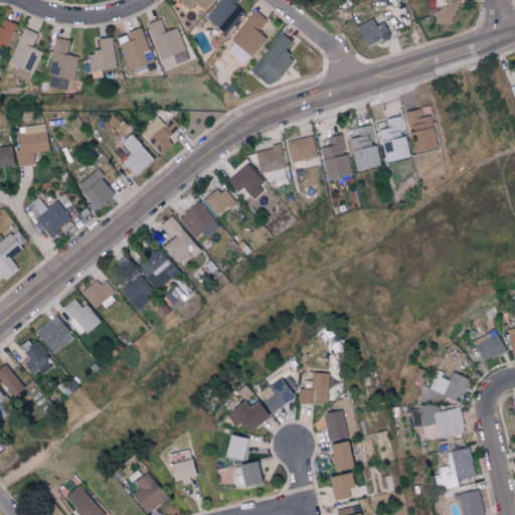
[(177,0),(188,10),(194,3),(203,10),(211,0),(177,0)]
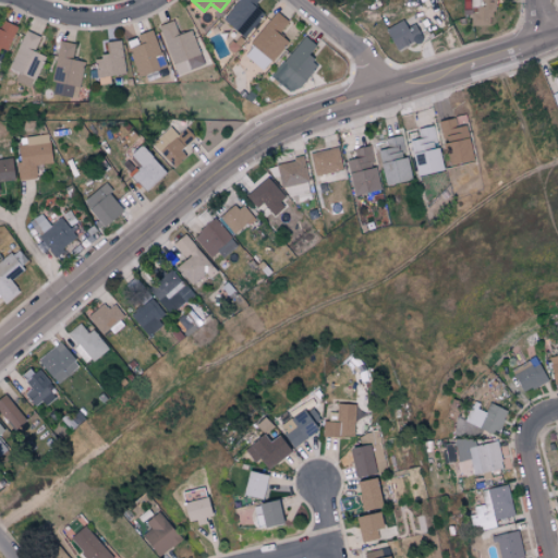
[(263,13),(253,7),(257,0),(238,0),(222,23),(246,38),(263,13)]
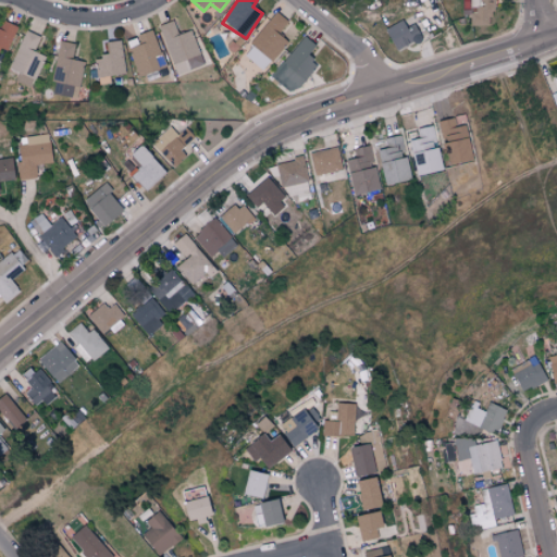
[(461,0),(461,15),(469,15),(469,26),(491,26),(491,0),(461,0)]
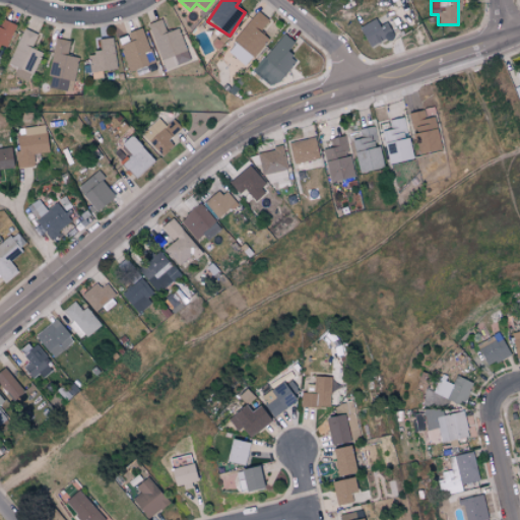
[(259,31),(268,20),(258,11),(233,41),(253,58),(268,40),(259,31)]
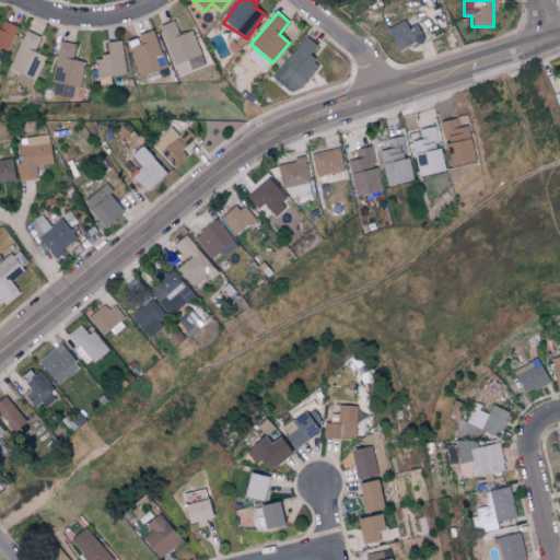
[(0,48),(7,51),(16,27),(2,21),(0,25),(0,48)]
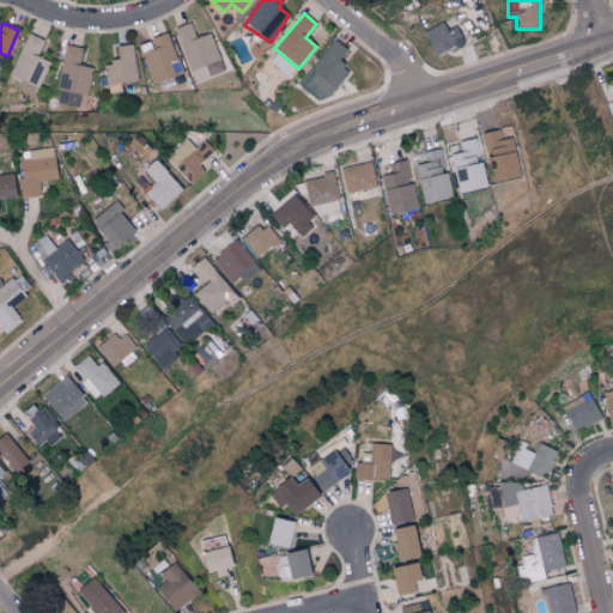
[(223,73),(210,34),(195,38),(190,23),(175,29),(193,83),(223,73)]
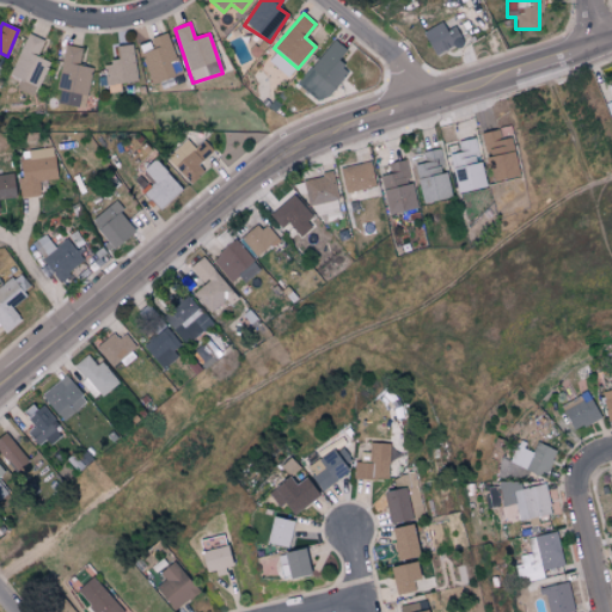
[(445,30),(442,23),(422,31),(433,56),(463,44),(456,26),(445,30)]
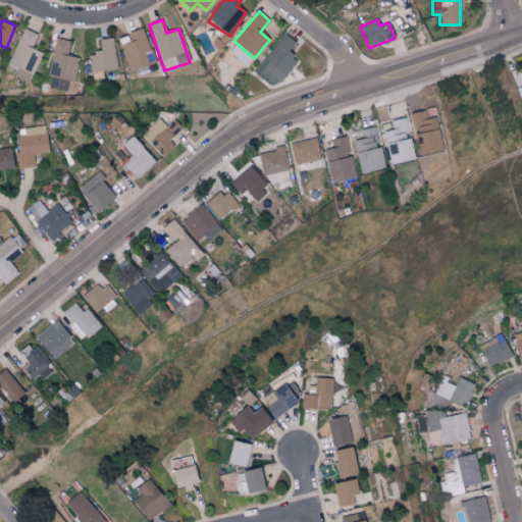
[(37,35),(23,29),(7,64),(16,68),(13,75),(29,82),(41,53),(31,49),(37,35)]
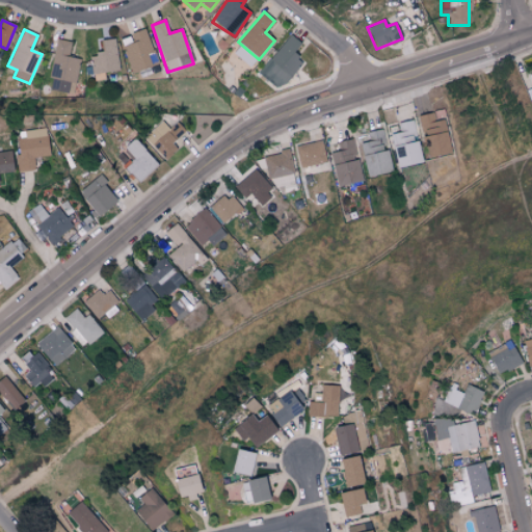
[(157,67),(147,29),(130,33),(132,41),(123,44),(130,74),(157,67)]
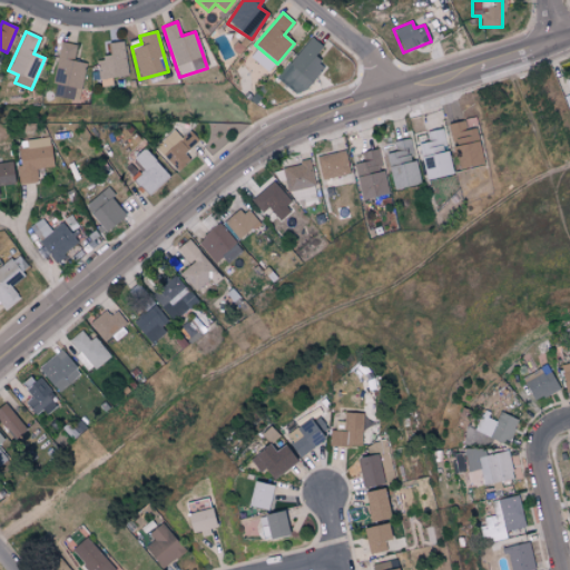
[(313,57),(322,46),(312,37),(276,78),(298,97),(325,67),(313,57)]
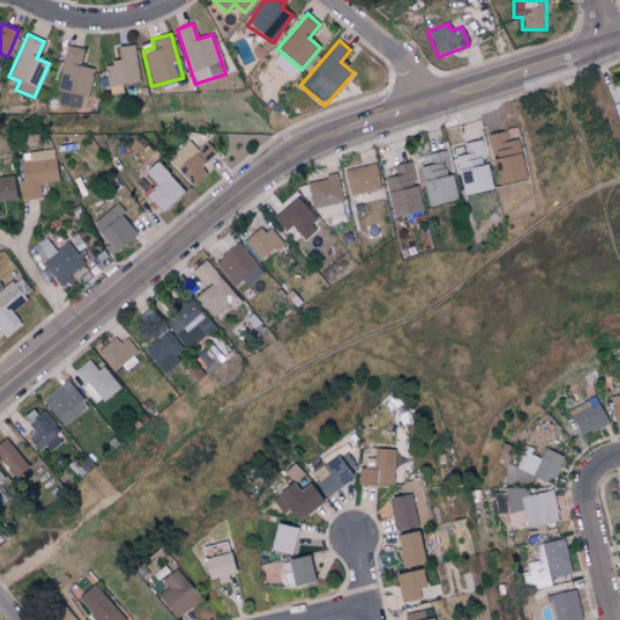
[(138,82),(133,45),(115,47),(118,62),(104,64),(108,86),(138,82)]
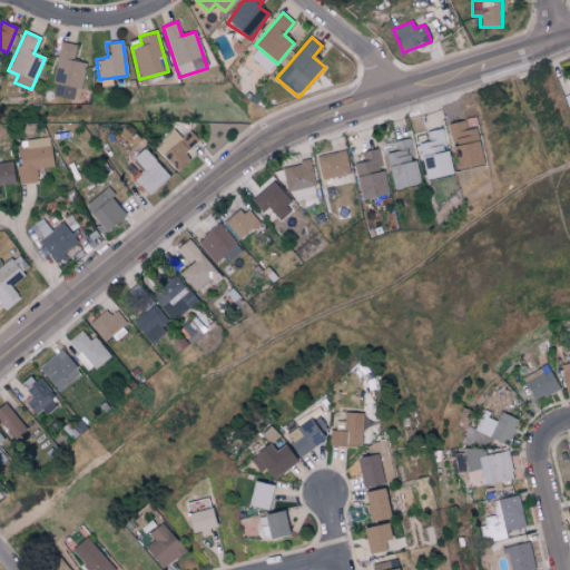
[(76,46),(61,42),(50,96),(72,100),(75,88),(80,89),(86,64),(72,61),(76,46)]
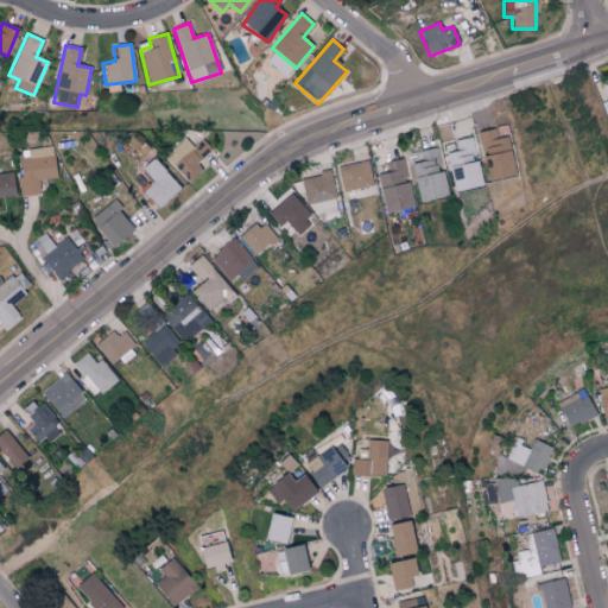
[(479,132),(483,157),(482,157),(487,181),(515,176),(505,126),(479,132)]
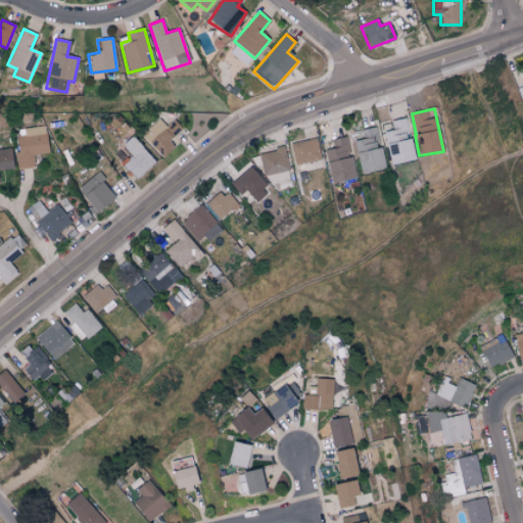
[(141,135),(162,156),(174,146),(169,141),(182,129),(175,122),(169,128),(158,117),(141,135)]
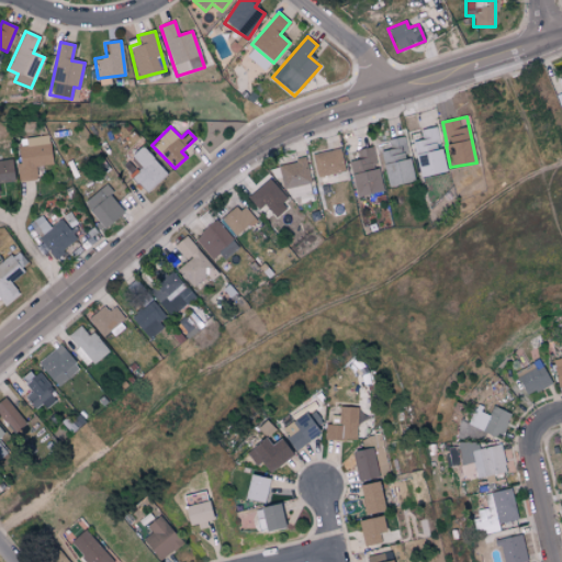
[(420,131),(423,139),(412,143),(422,178),(448,170),(436,126),(420,131)]
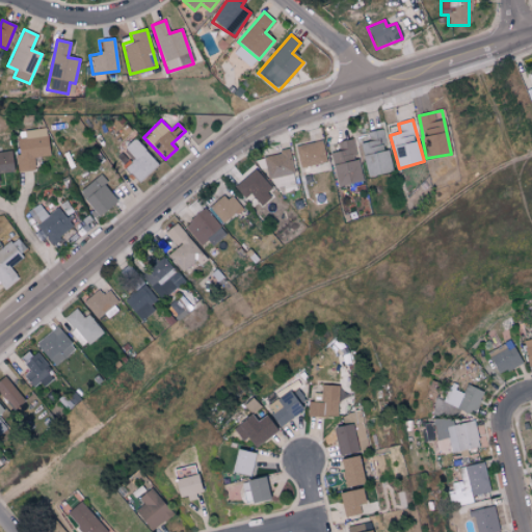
[(19,171),(35,169),(33,157),(48,156),(46,128),(16,131),(19,171)]
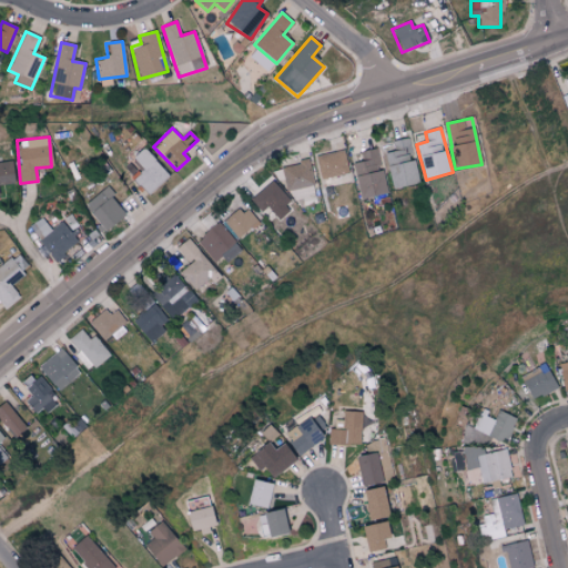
[(418,183),(409,139),(383,145),(393,189),(418,183)]
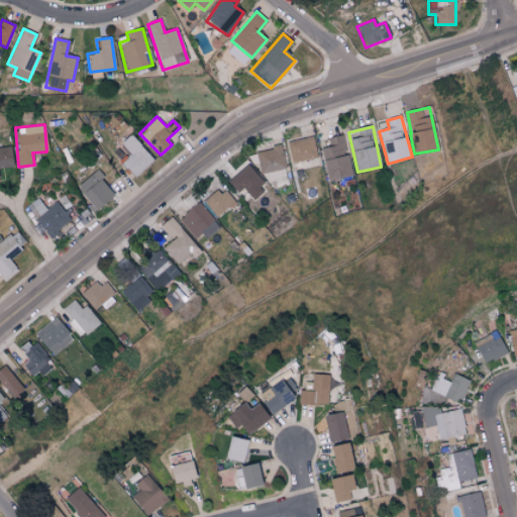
[(153,159),(129,133),(119,142),(130,153),(120,163),(134,177),(153,159)]
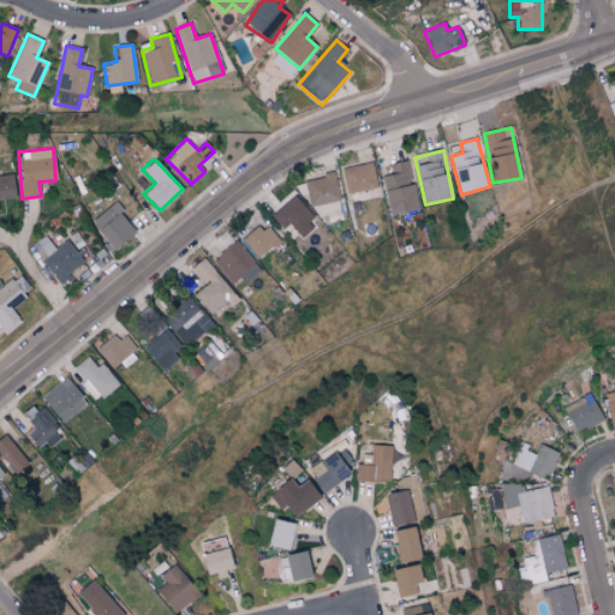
[(389,165),(392,175),(382,177),(388,214),(418,209),(415,184),(412,185),(407,161),(389,165)]
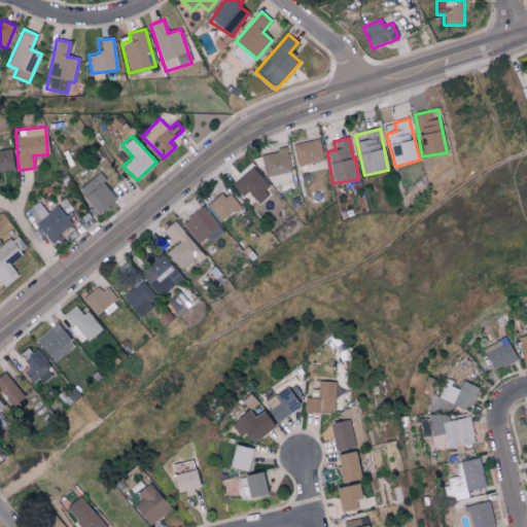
[(291,145),(296,167),(323,161),(318,139),(291,145)]
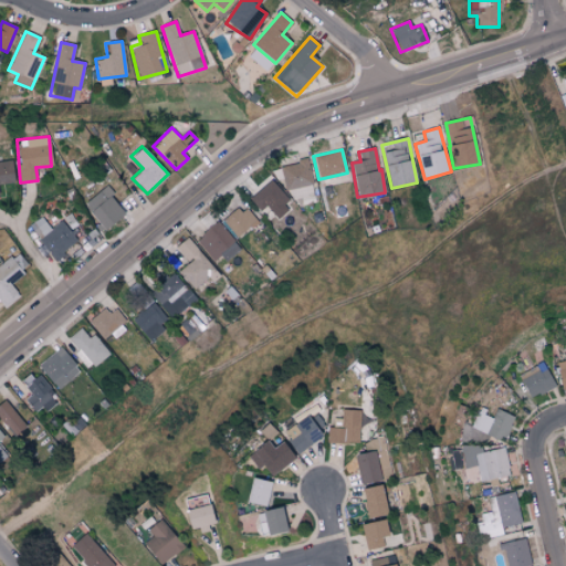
[(0,182),(13,182),(11,160),(0,161),(0,182)]
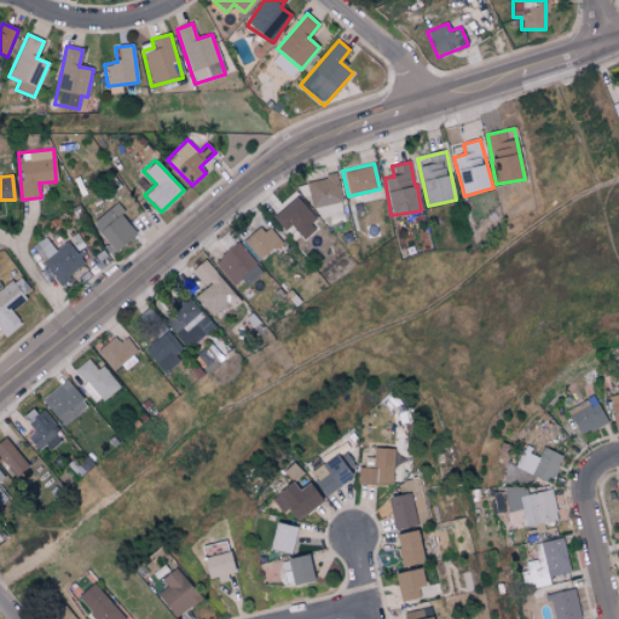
[(341,203),(336,175),(307,180),(311,207),(341,203)]
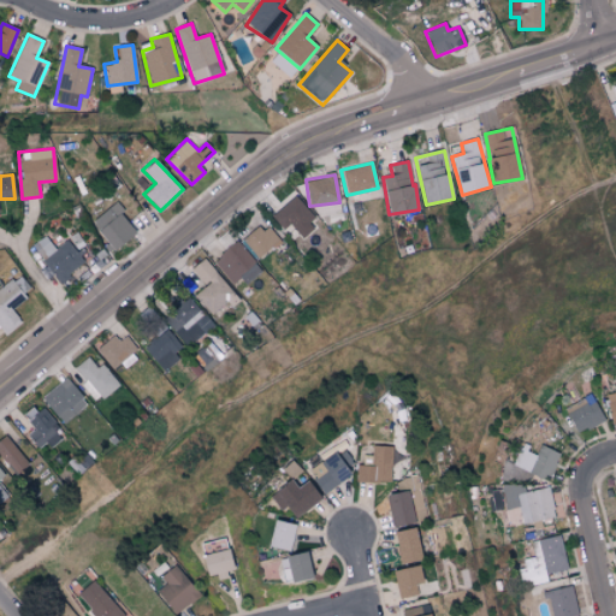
[(271,215),(283,230),(289,224),(301,236),(318,220),(294,194),(271,215)]
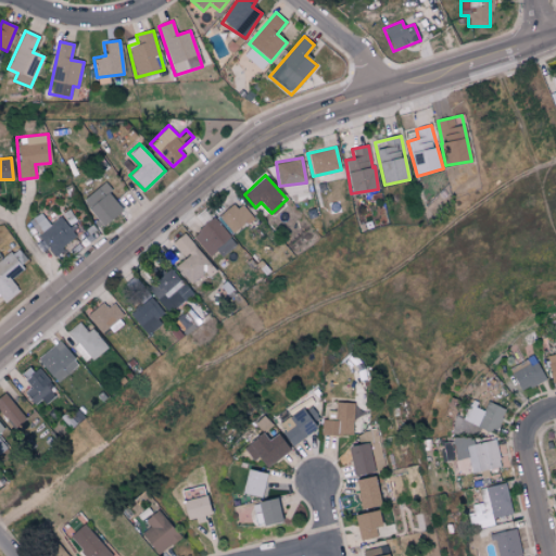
[(121,211),(101,185),(83,199),(102,225),(121,211)]
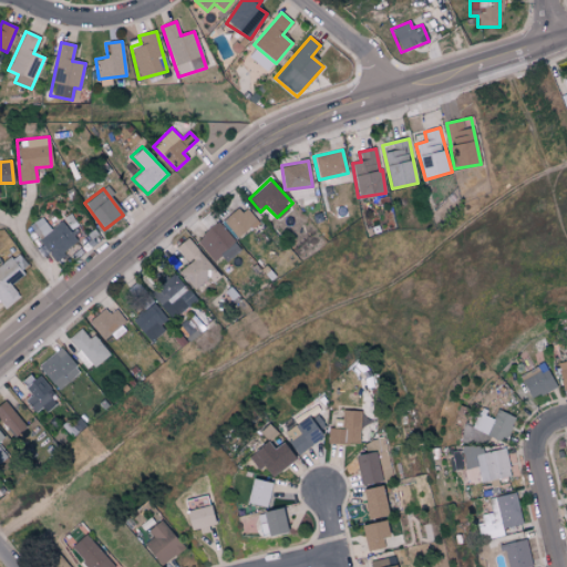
[(240,205),(223,220),(237,238),(256,223),(240,205)]
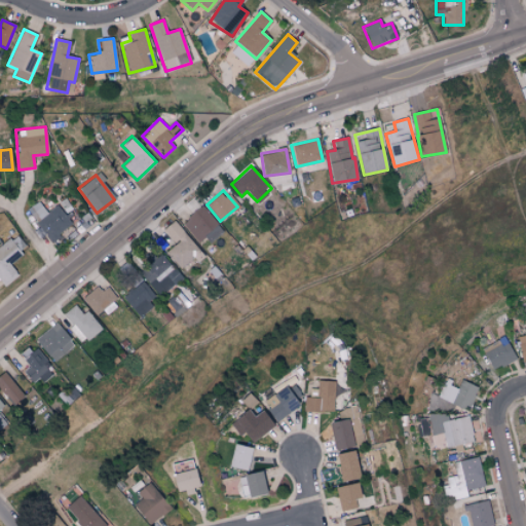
[(46,212),(39,201),(28,210),(49,240),(72,224),(58,204),(46,212)]
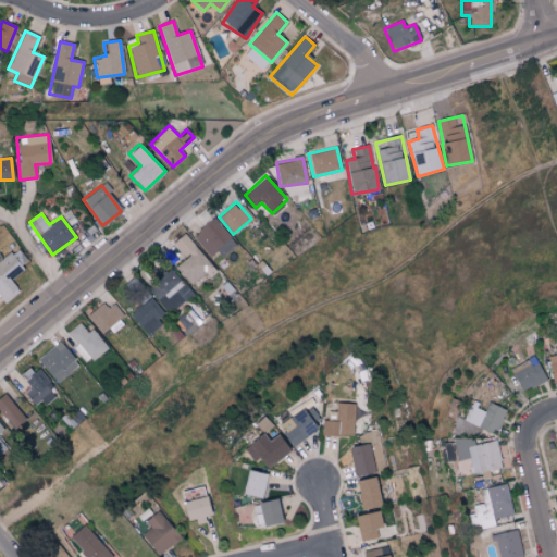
[(236,244),(213,218),(193,236),(211,257),(218,250),(222,257),(236,244)]
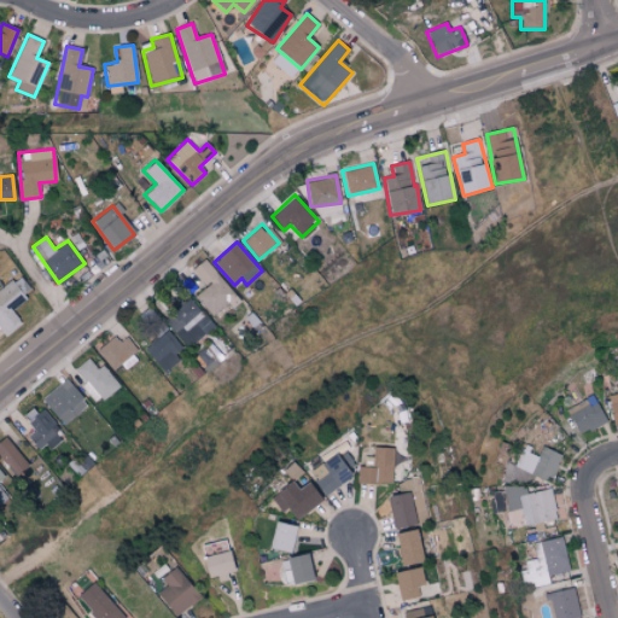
[(194,296),(213,316),(237,297),(204,260),(192,269),(207,286),(194,296)]
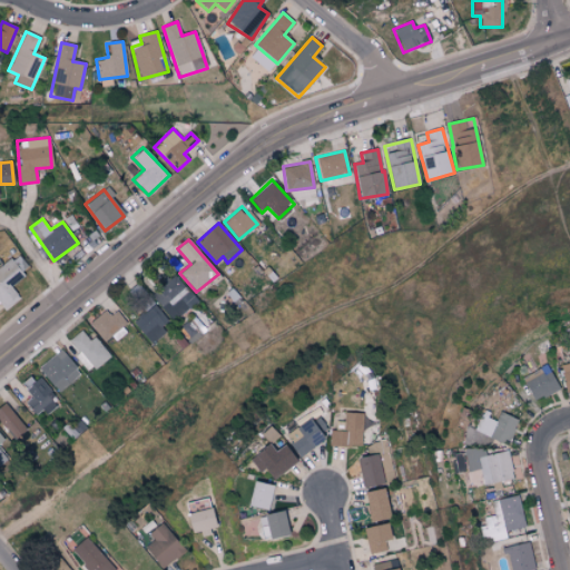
[(10,286),(23,276),(10,258),(0,265),(0,302),(6,310),(20,298),(10,286)]
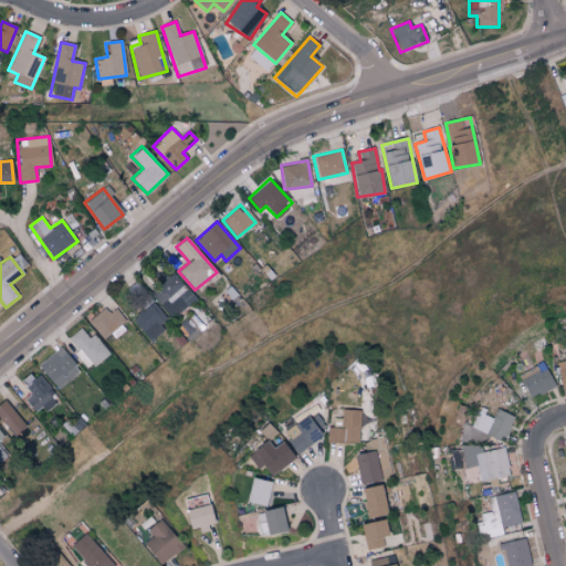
[(150,294),(174,318),(196,297),(173,273),(150,294)]
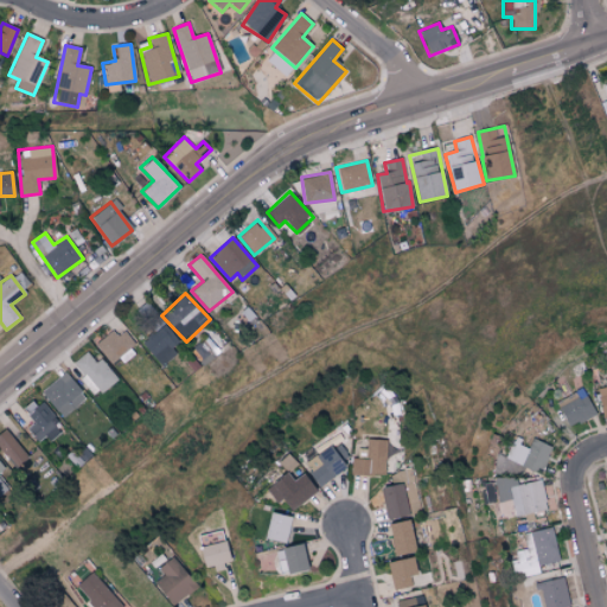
[(178,342),(164,324),(140,343),(159,366),(176,353),(171,347),(178,342)]
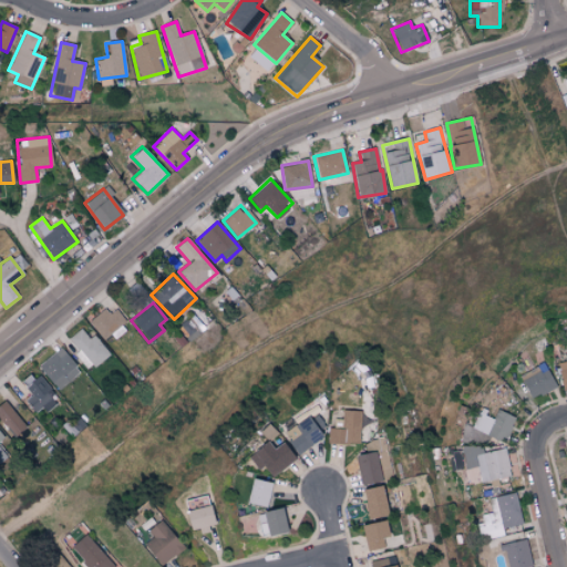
[(107,343),(126,326),(107,305),(89,322),(107,343)]
